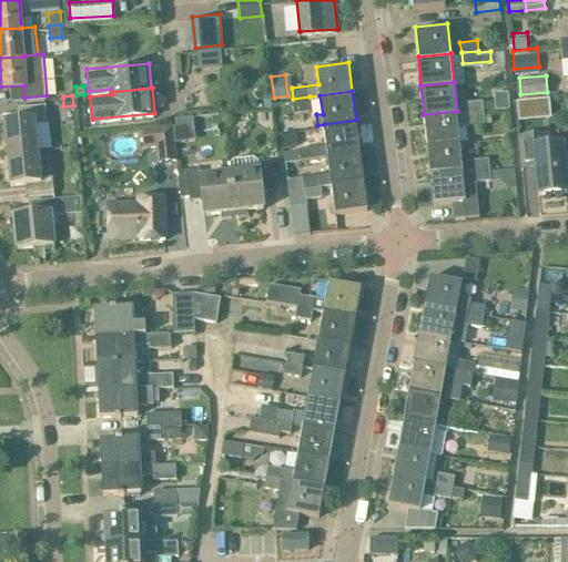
[(516,99),(518,119),(550,115),(548,95),(516,99)]
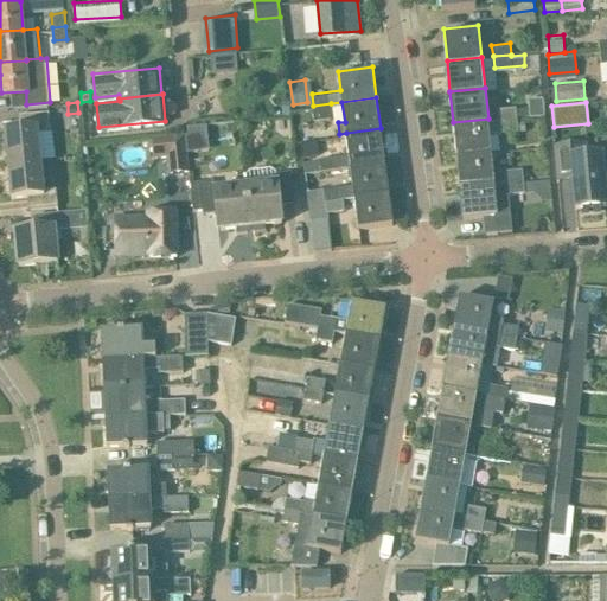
[(332,115),(333,115),(331,103),(313,106),(314,117),(332,115)]
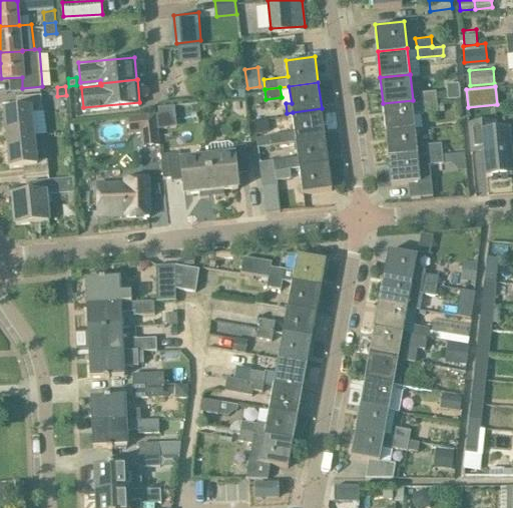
[(437,98),(436,88),(421,89),(422,99),(437,98)]
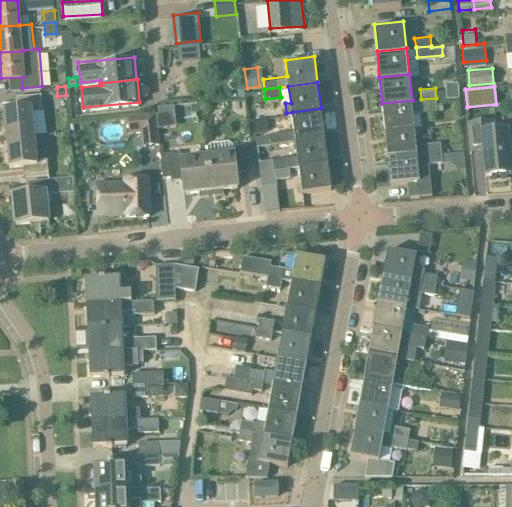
[(18,104),(4,106),(7,135),(34,132),(31,103),(42,102),(40,91),(17,93),(18,104)]
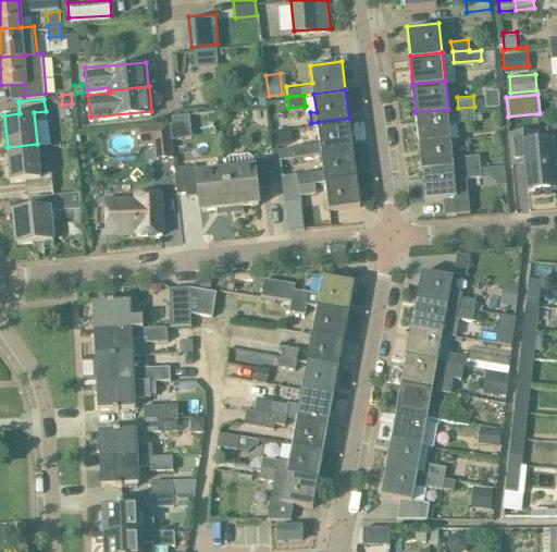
[(458,108),(448,109),(416,112),(419,140),(450,137),(449,120),(475,118),(475,117),(474,108),(474,107),(458,108)]
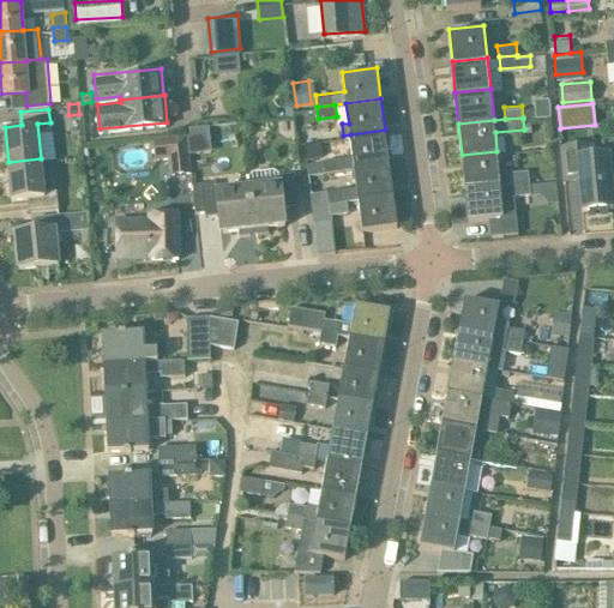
[(354,166),(389,161),(385,130),(350,134),(353,154),(324,157),(307,162),(308,170),(325,169),(354,166)]
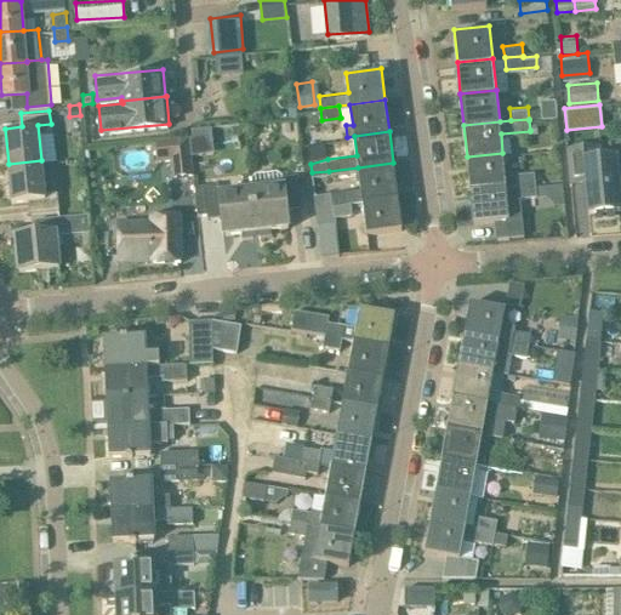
[(189,132),(157,136),(158,159),(170,157),(172,175),(194,172),(189,132)]
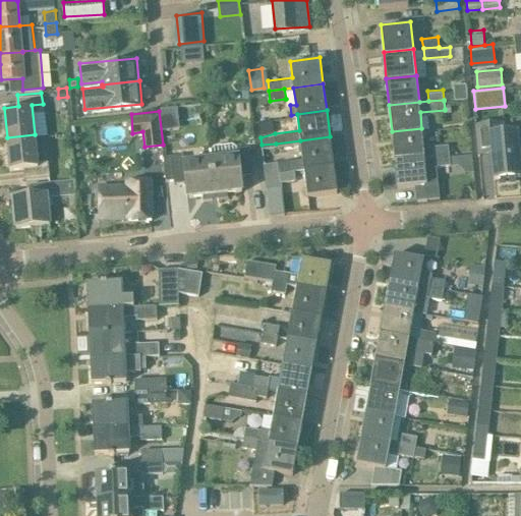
[(271,115),(256,119),(261,133),(275,130),(271,115)]
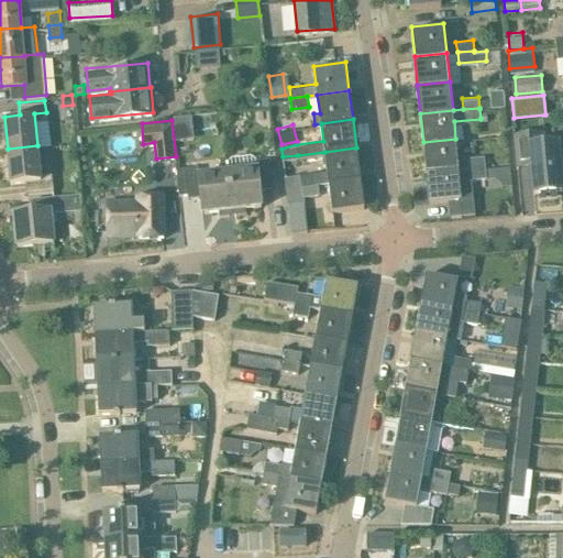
[(533,190),(562,187),(558,139),(543,140),(542,130),(515,132),(518,164),(531,162),(533,190)]
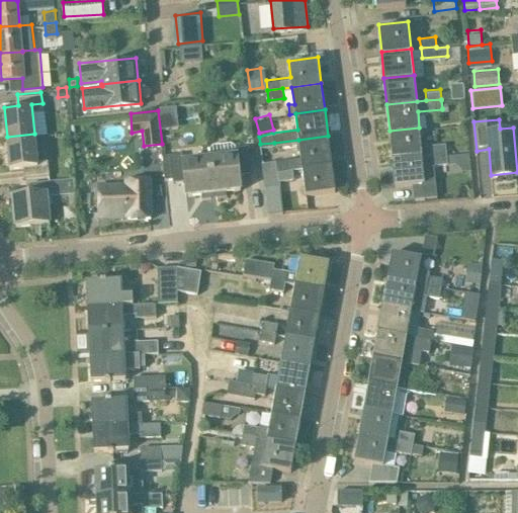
[(419,127),(390,131),(393,157),(422,154),(419,127)]
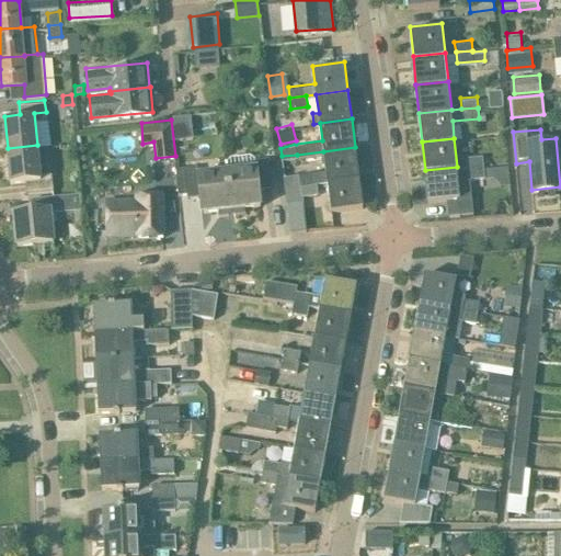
[(37,145),(8,148),(11,179),(26,178),(27,190),(53,188),(52,176),(41,177),(37,145)]
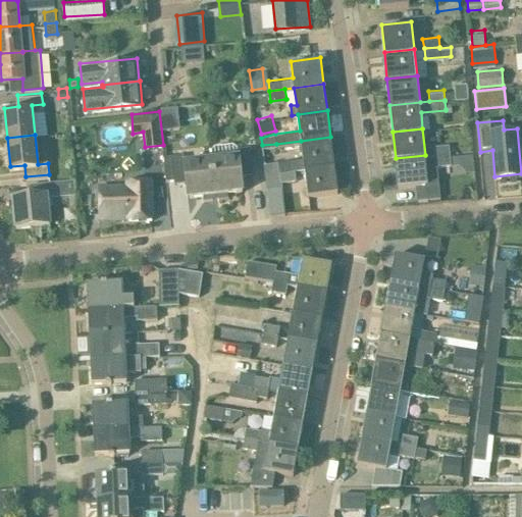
[(264,161),(265,173),(279,171),(279,169),(295,168),(305,166),(305,167),(334,163),(330,137),(301,141),(303,156),(264,161)]
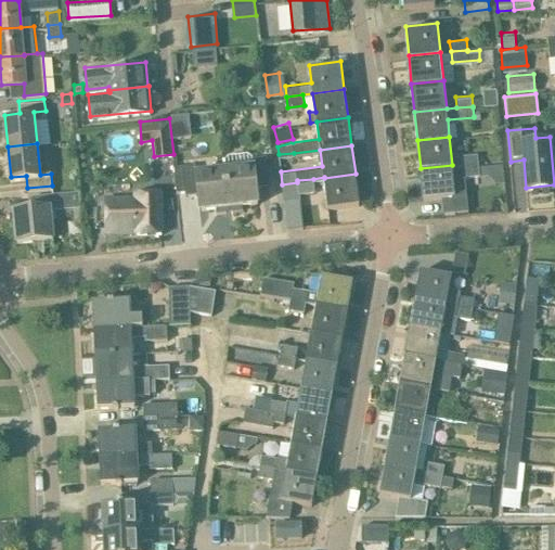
[(223,156),(224,165),(230,208),(243,207),(242,202),(258,200),(257,183),(270,182),(266,153),(252,155),(252,153),(248,150),(229,152),(223,156)]
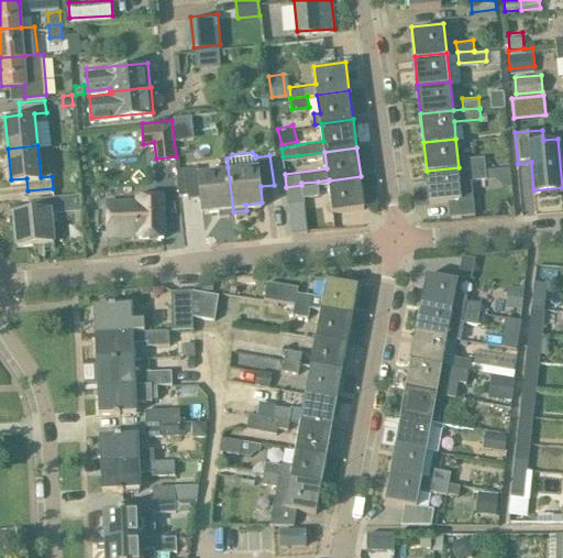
[(485,154),(468,155),(470,166),(486,164),(485,154)]
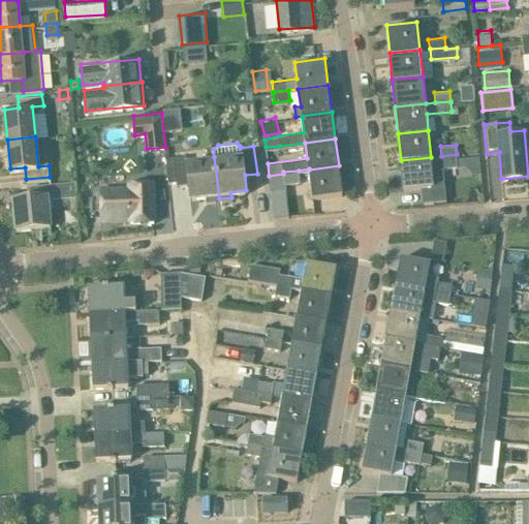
[(214,157),(188,160),(187,153),(175,155),(177,182),(189,181),(190,196),(206,195),(207,201),(219,198),(214,157)]
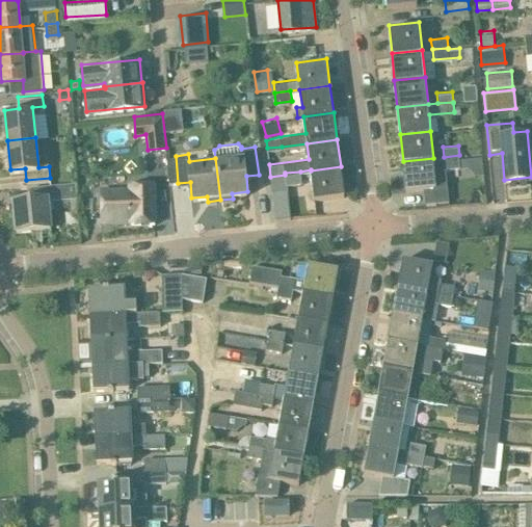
[(433,158),(403,161),(405,188),(423,186),(425,202),(449,199),(446,167),(468,165),(467,156),(459,157),(459,155),(433,158)]
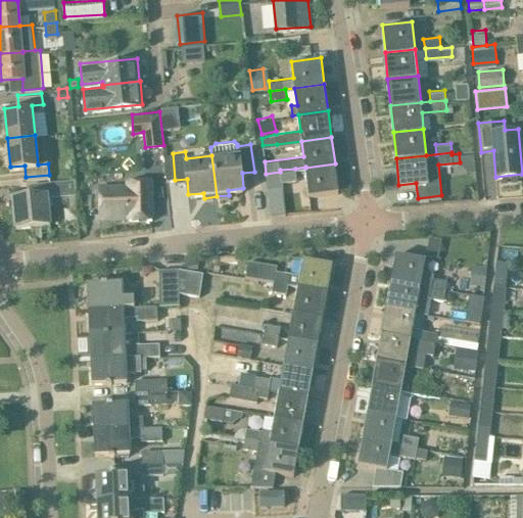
[(335,163),(305,168),(308,194),(338,190),(335,163)]
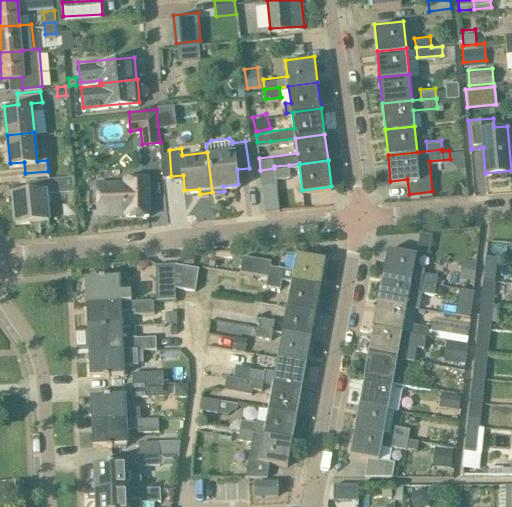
[(274,168),(260,170),(262,183),(277,181),(277,176),(291,175),(289,165),(274,166),(274,168)]
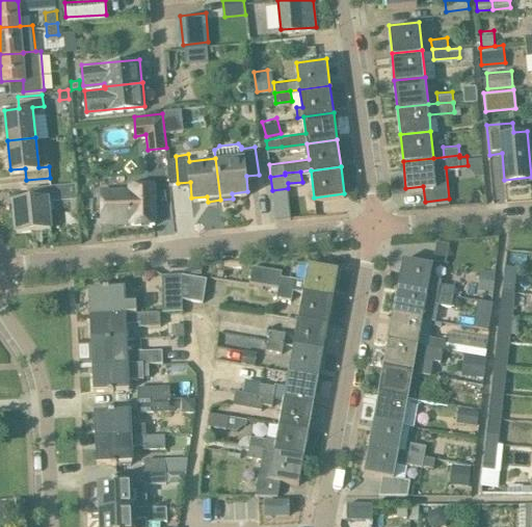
[(31,198),(12,199),(16,230),(51,226),(48,199),(76,195),(74,180),(30,185),(31,198)]
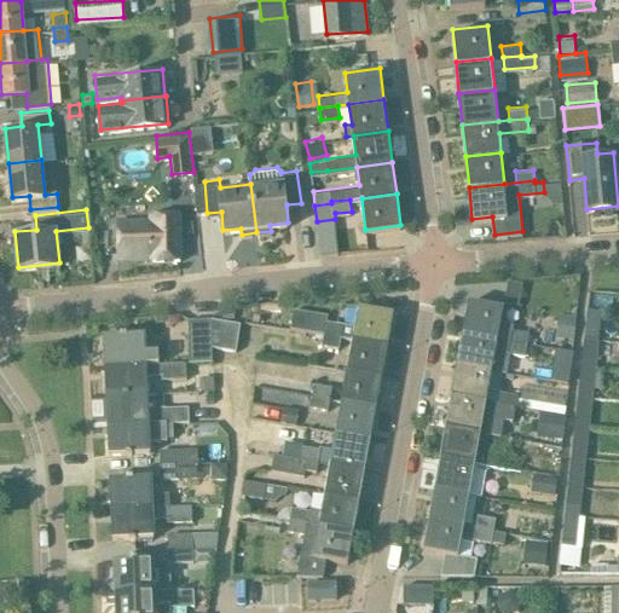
[(180,258),(180,212),(149,212),(149,217),(117,217),(117,255),(152,255),(152,258),(180,258)]
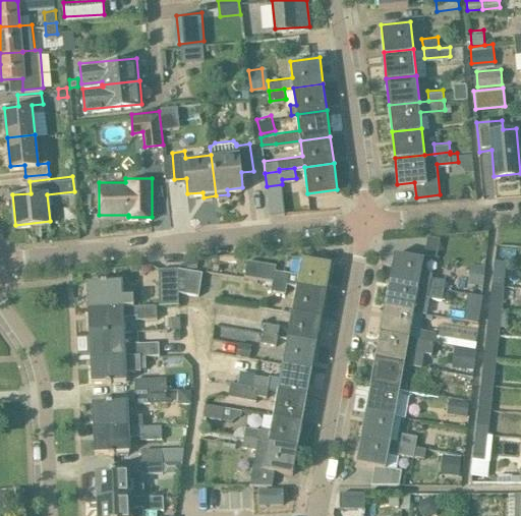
[(76,216),(75,205),(64,205),(65,216),(76,216)]
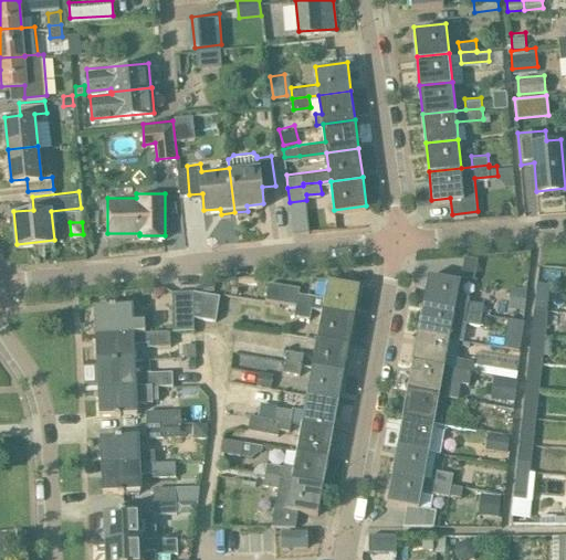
[(428,272),(423,300),(482,312),(483,302),(470,298),(470,295),(463,289),(458,288),(460,277),(428,272)]
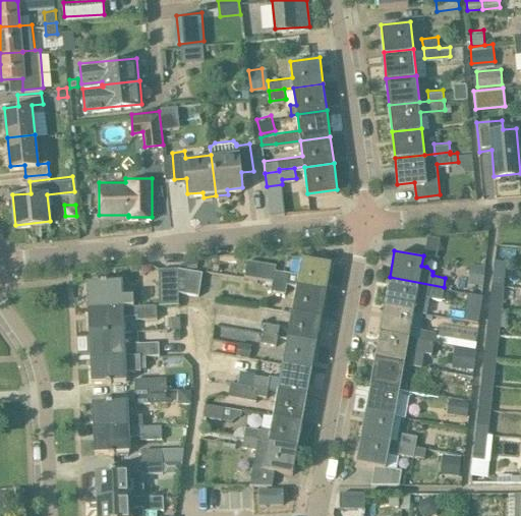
[(301,255),(298,273),(297,283),(327,288),(332,262),(301,255)]
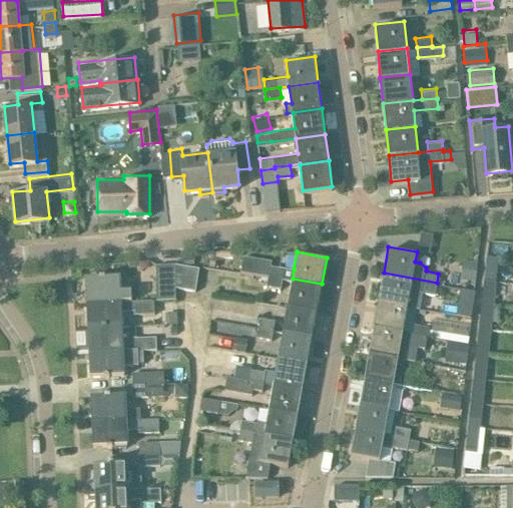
[(193,252),(184,252),(185,261),(194,260),(193,252)]
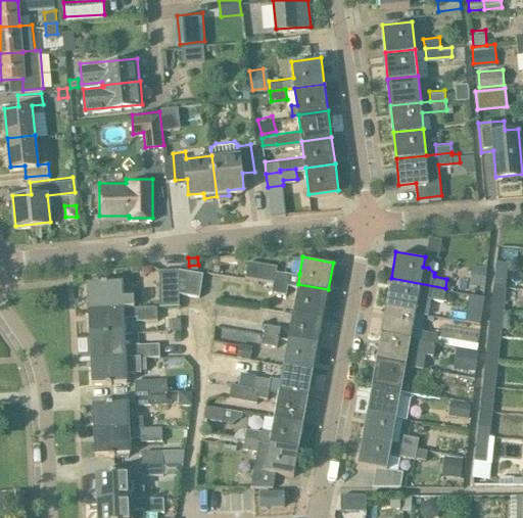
[(248,259),(245,275),(274,279),(288,282),(298,284),(299,274),(276,270),(277,264),(248,259)]
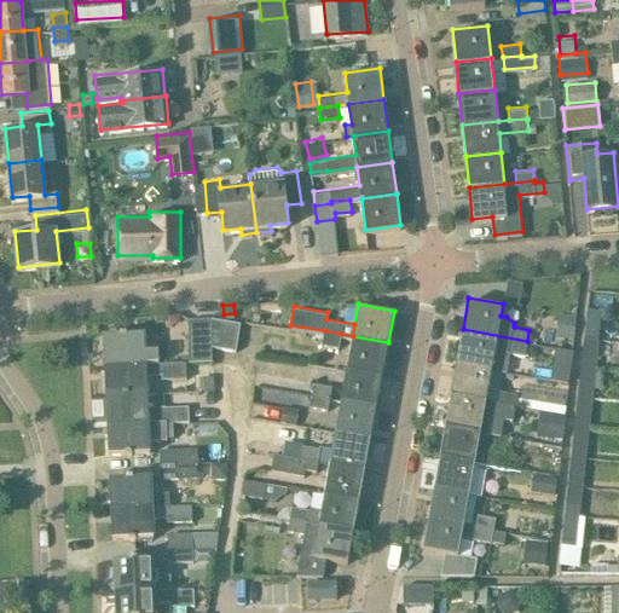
[(586,328),(600,329),(602,308),(589,307),(586,328)]
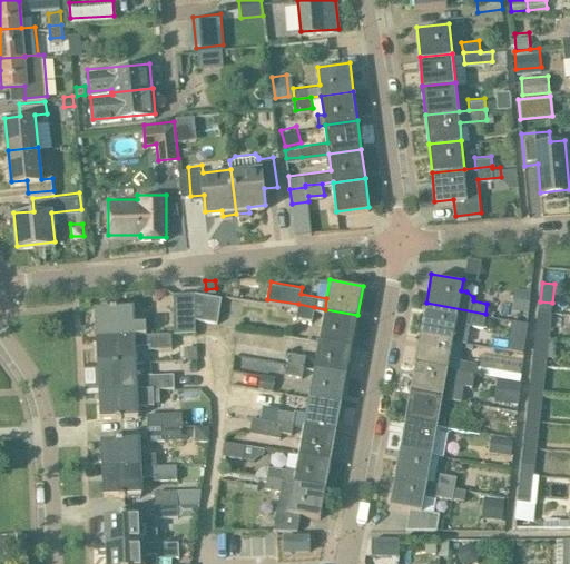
[(514,285),(512,307),(528,308),(530,287),(514,285)]
